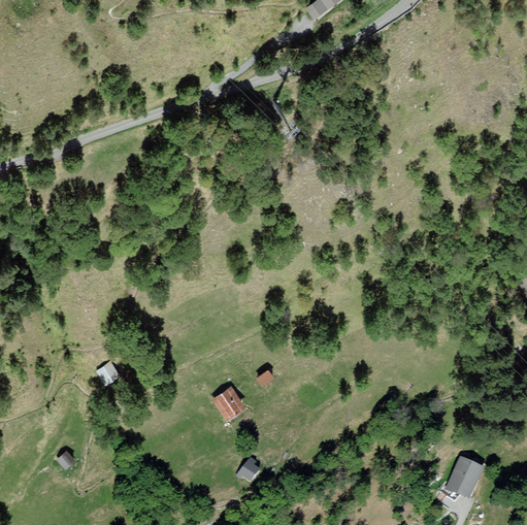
[(324,7),(318,0),(309,0),(301,6),(309,18),(324,7)]
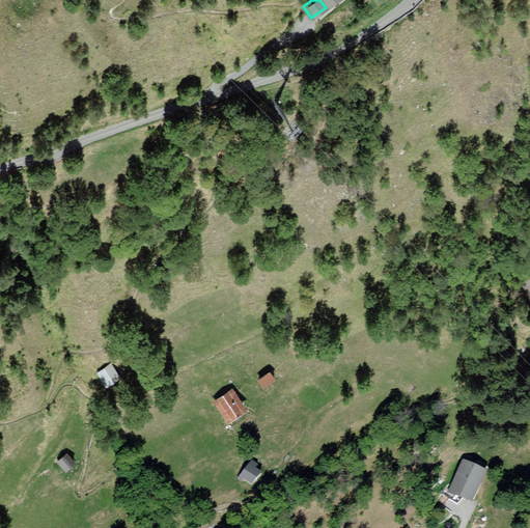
[(529,278),(520,283),(528,305),(529,304),(529,278)]
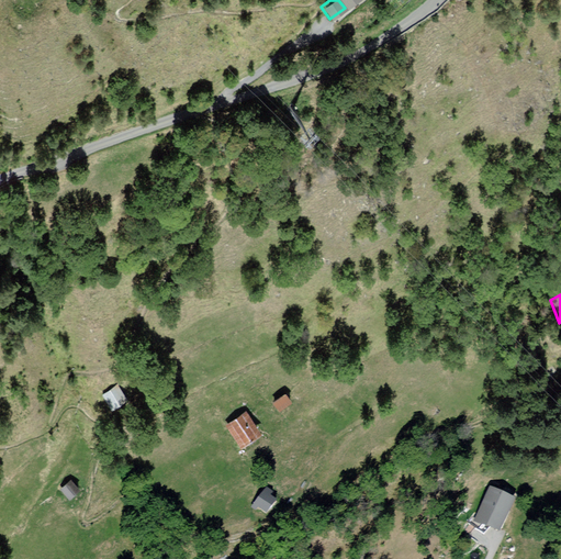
[(101,395),(109,409),(124,400),(116,387),(101,395)]
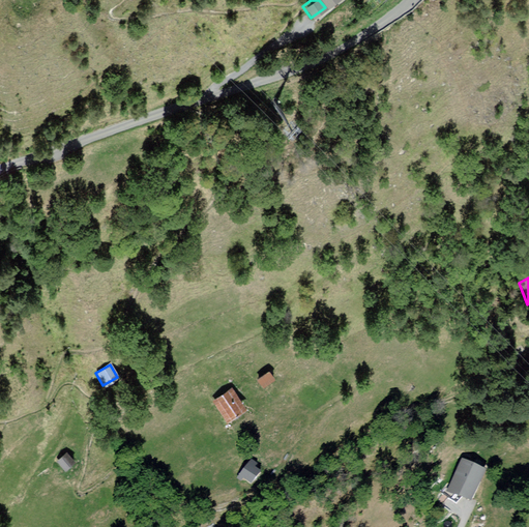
[(256,379),(262,387),(273,380),(268,372),(256,379)]
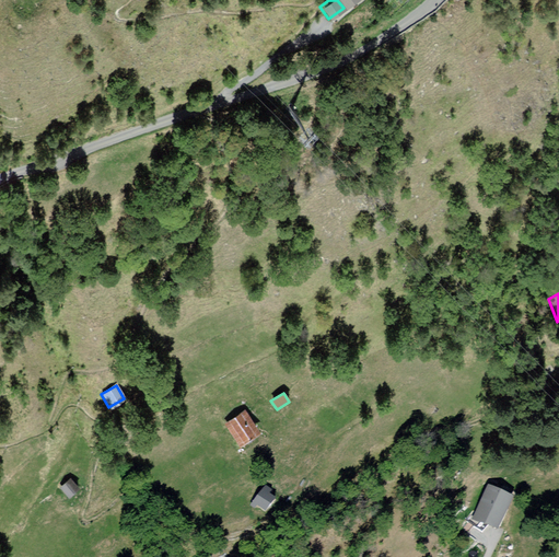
[(223,424),(239,447),(259,433),(244,410),(223,424)]
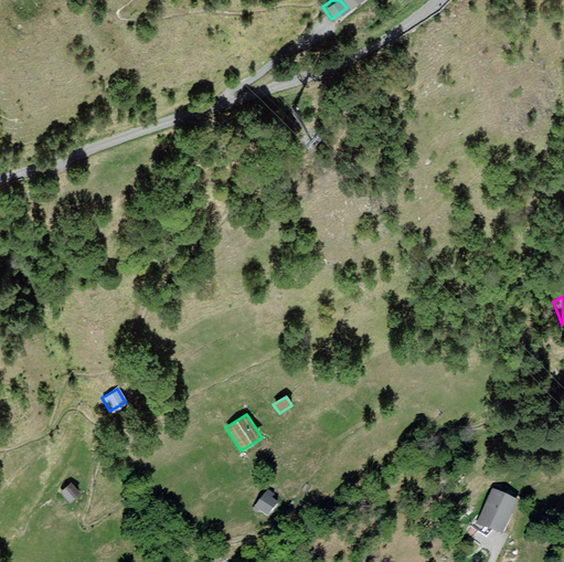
[(71,483),(60,491),(68,501),(80,492),(71,483)]
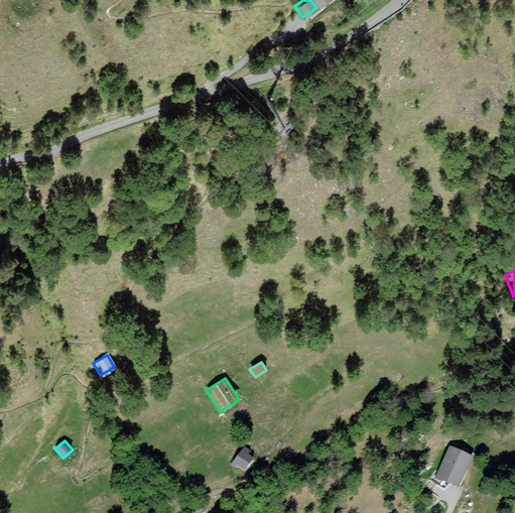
[(451,444),(436,476),(460,486),(473,455),(451,444)]
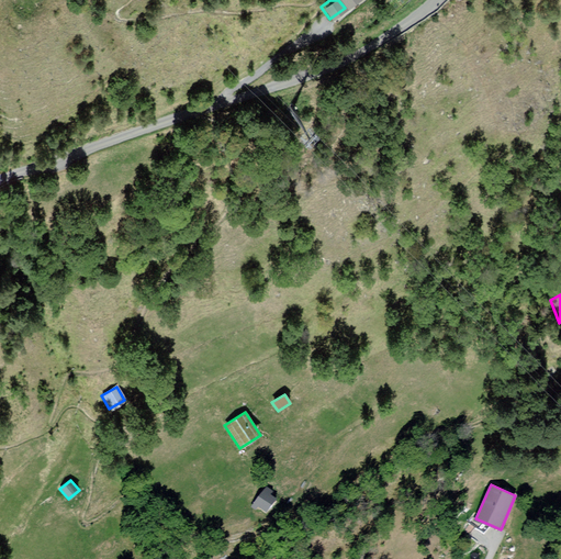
[(250,507),(261,516),(276,500),(264,490),(250,507)]
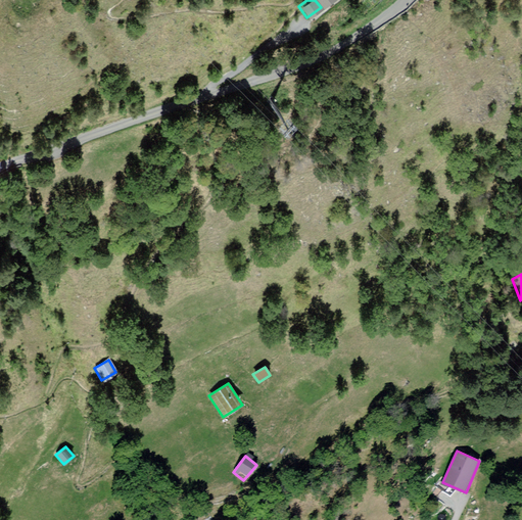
All buildings are outlined.
